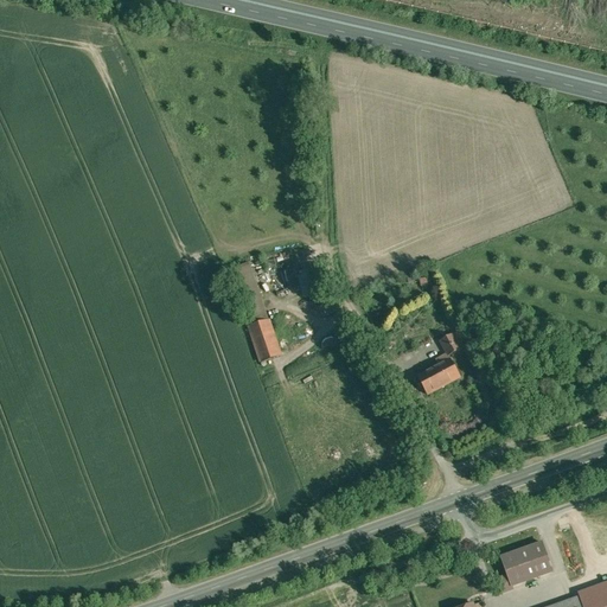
[(318,274),(299,275),(301,296),(319,294),(318,274)]
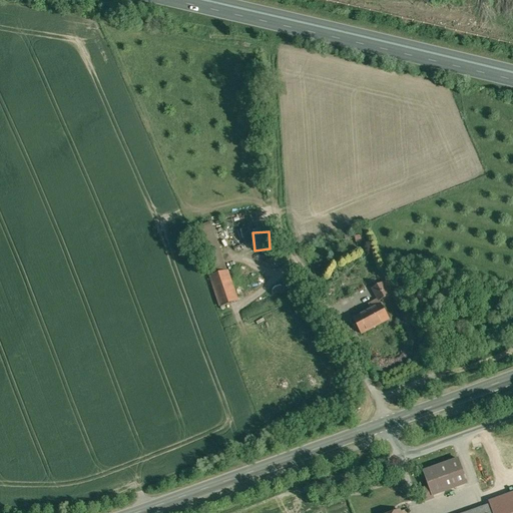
[(237,302),(227,271),(210,277),(220,307),(237,302)]
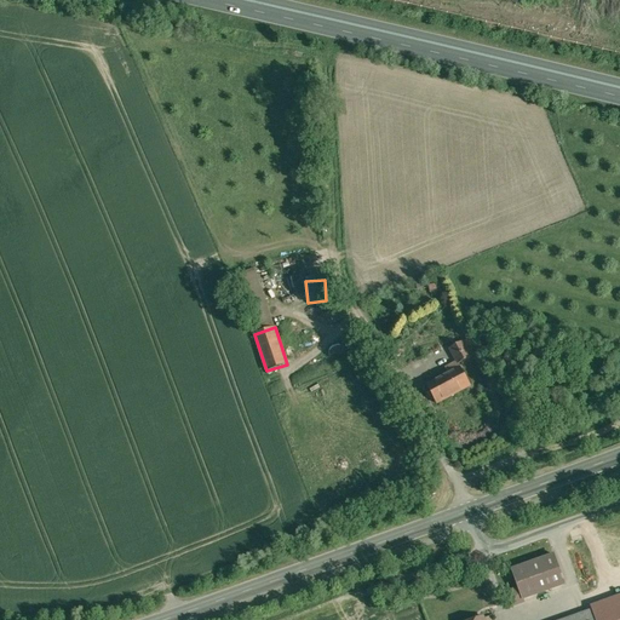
[(464,343),(463,342),(449,350),(458,366),(472,357),(471,357),(476,355),(468,340),(464,343)]
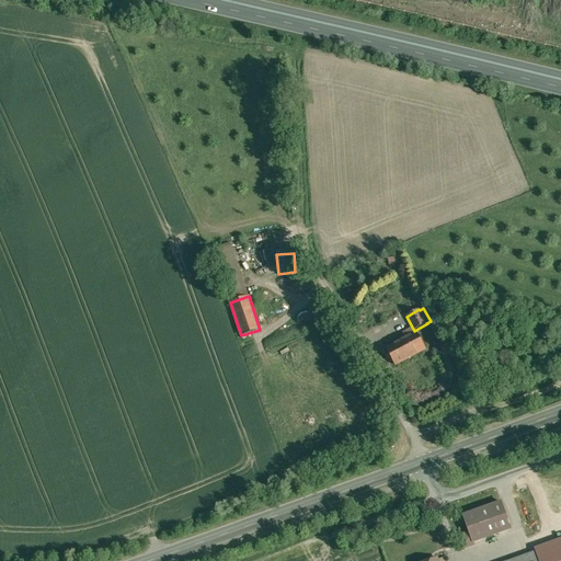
[(416,332),(386,348),(396,366),(425,350),(416,332)]
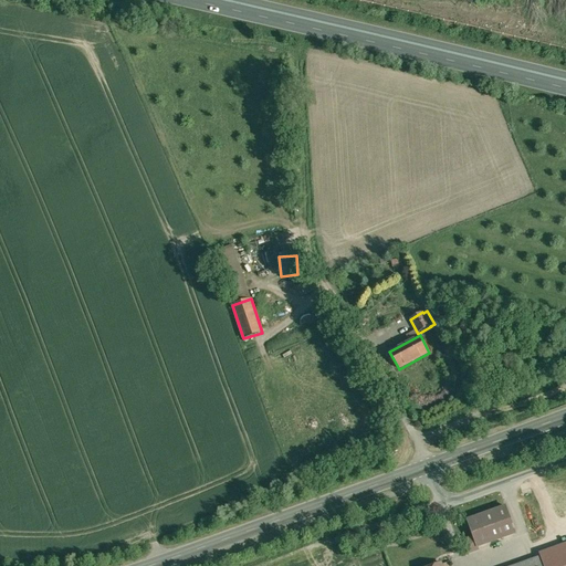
[(505,506),(468,521),(477,547),(515,533),(505,506)]
